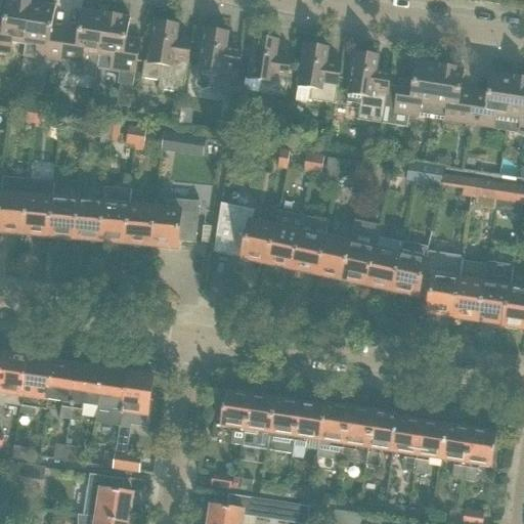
[(11,43),(25,44),(31,3),(10,0),(5,0),(6,1),(7,1),(3,26),(0,25),(0,52),(10,54),(11,43)]
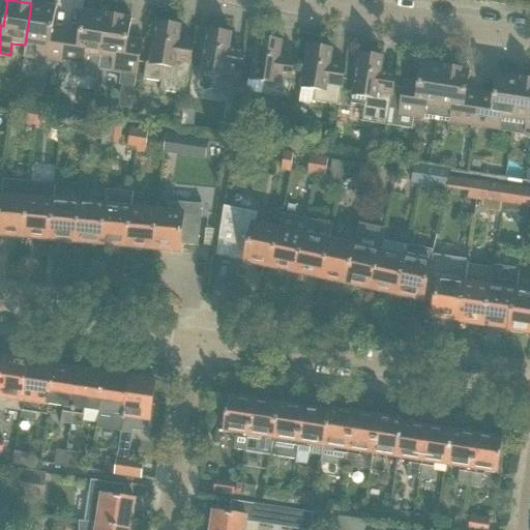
[(23,57),(60,63),(65,35),(51,33),(55,8),(56,8),(57,7),(31,3),(25,45),(23,57)]
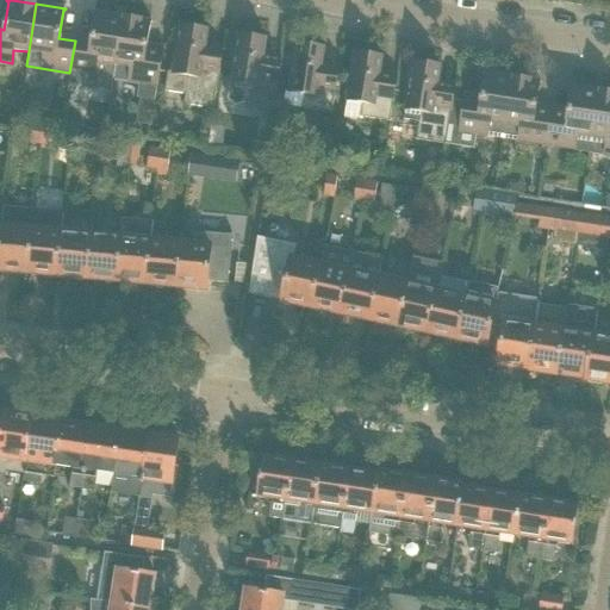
[(75,41),(69,73),(86,75),(85,88),(111,92),(113,79),(123,17),(94,12),(93,14),(95,14),(91,43),(75,41)]
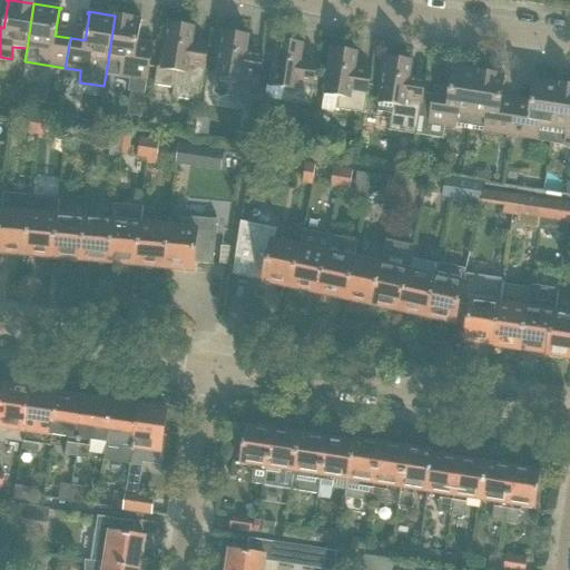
[(141,20),(115,16),(106,74),(130,78),(128,91),(145,94),(153,43),(137,41),(140,21),(141,21),(141,20)]
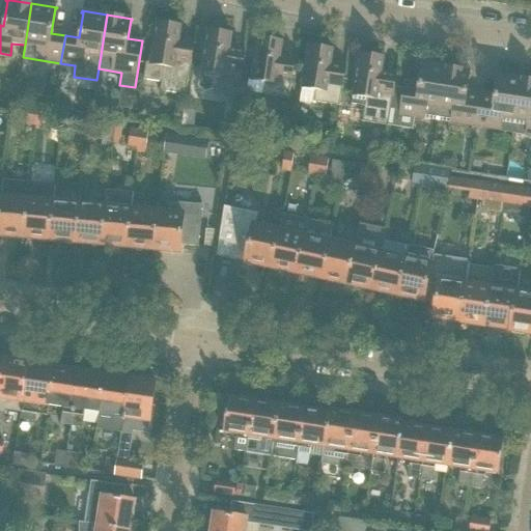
[(156,23),(149,64),(146,63),(144,80),(161,82),(160,90),(185,94),(193,43),(178,39),(180,26),(156,23)]
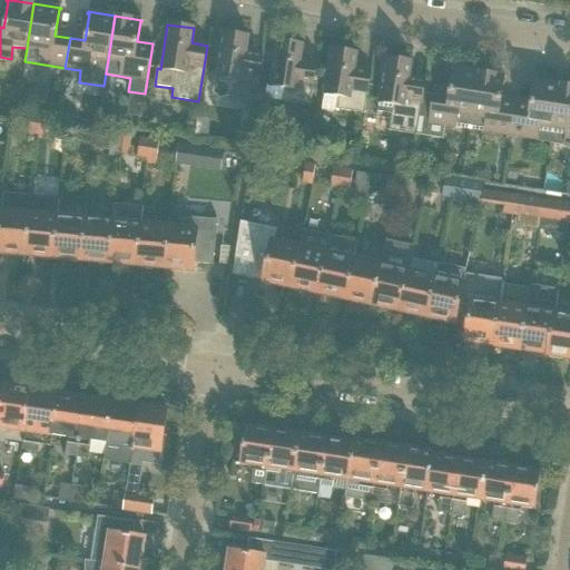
[(222,32),(215,77),(213,94),(219,99),(227,97),(227,92),(255,97),(262,53),(246,51),(248,37),(222,32)]
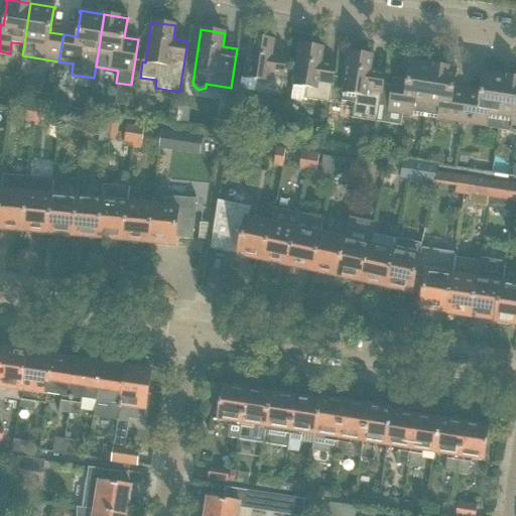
[(250,37),(247,56),(244,78),(257,80),(255,92),(280,95),(286,56),(272,53),(274,40),(250,37)]
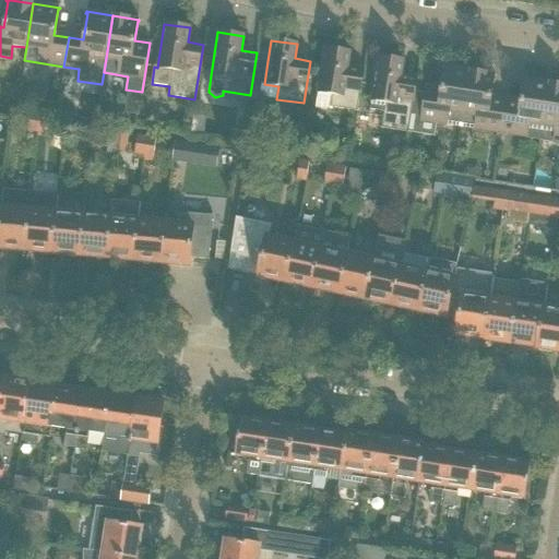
[(324,48),(321,70),(317,93),(331,95),(330,107),(357,111),(364,69),(347,67),(349,52),(324,48)]
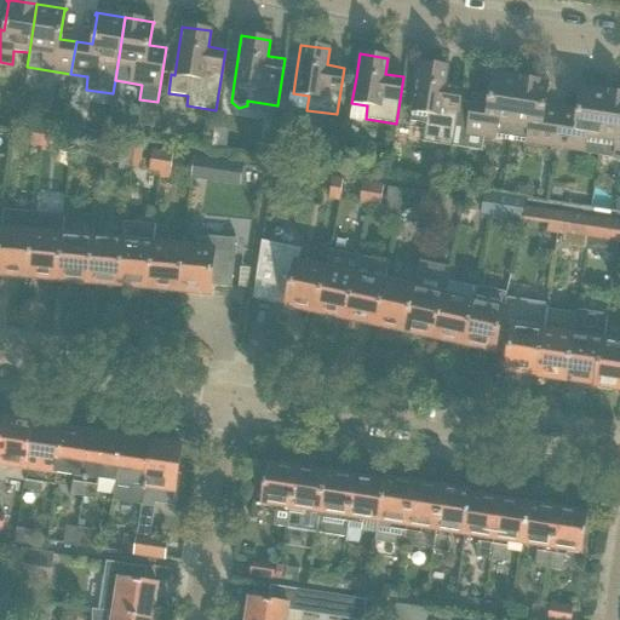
[(411,112),(409,122),(425,125),(423,142),(452,147),(458,109),(461,86),(445,82),(447,67),(418,63),(414,86),(411,112)]
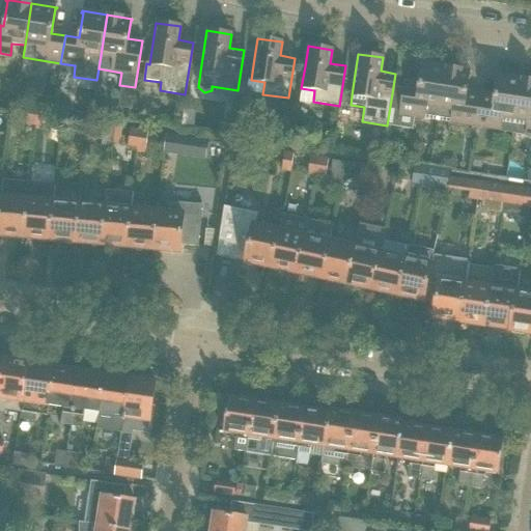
[(399,115),(437,120),(445,67),(420,63),(420,64),(421,64),(417,90),(403,87),(399,115)]
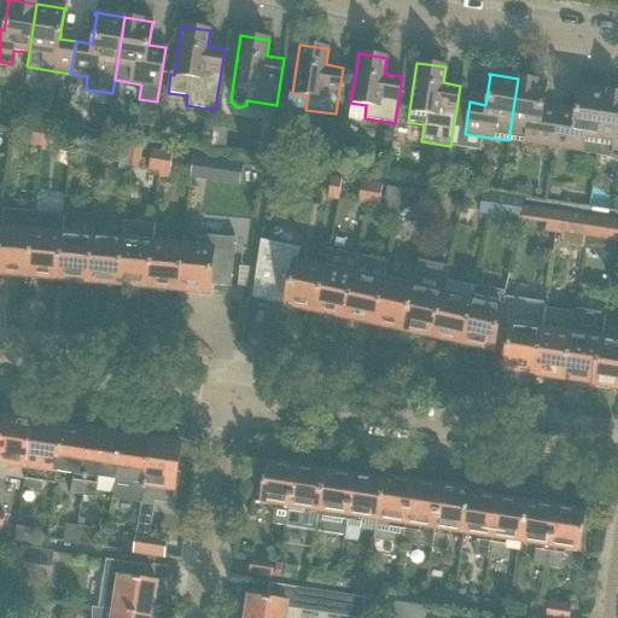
[(508,140),(553,147),(558,116),(542,114),(546,83),(548,85),(548,82),(518,79),(508,140)]
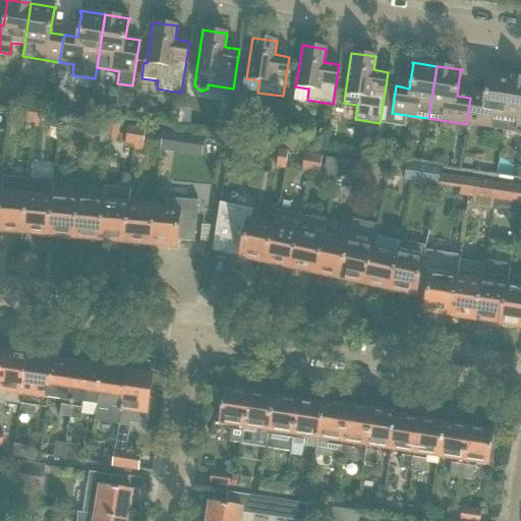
[(466,124),(503,130),(511,77),(486,73),(485,74),(487,75),(483,100),(470,98),(466,124)]
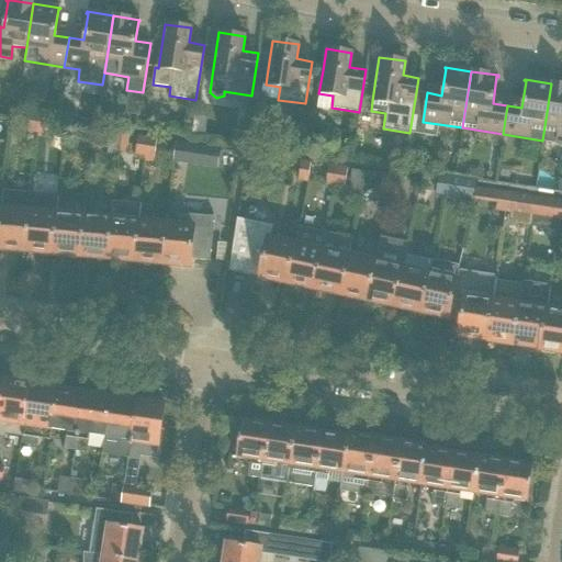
[(561,85),(551,83),(542,141),(561,143),(561,85)]
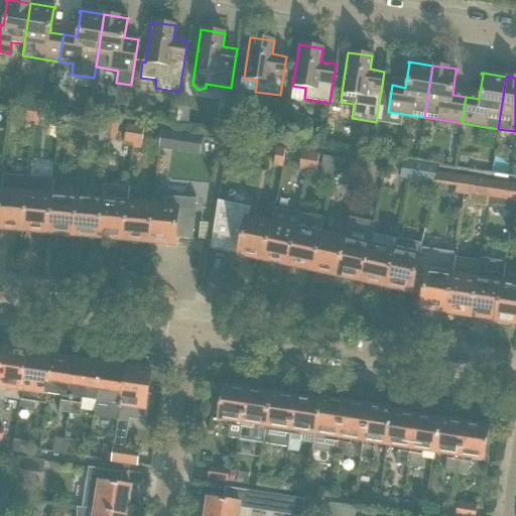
[(27,104),(25,121),(42,122),(43,106),(27,104)]
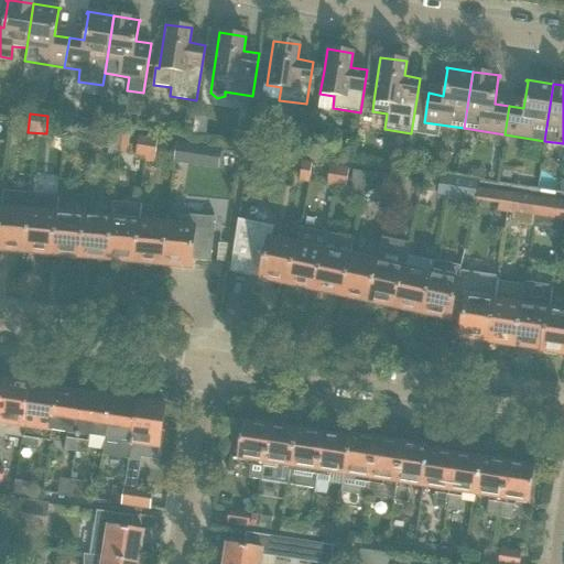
[(80,129),(79,149),(89,150),(91,130),(80,129)]
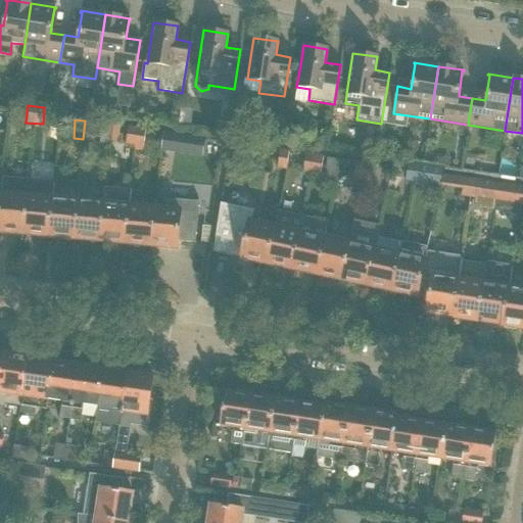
[(85,121),(83,139),(93,140),(95,122),(85,121)]
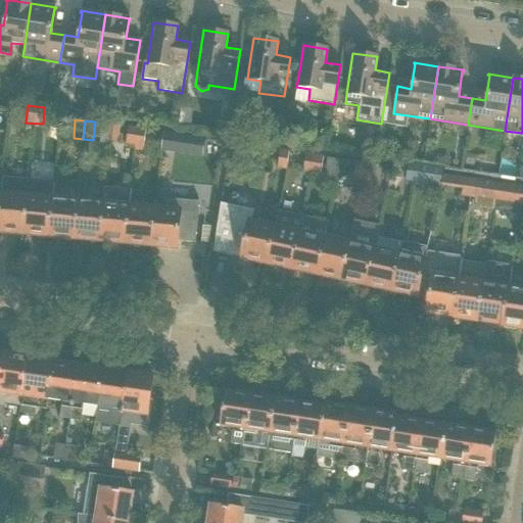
[(129,127),(126,145),(134,146),(137,128),(129,127)]
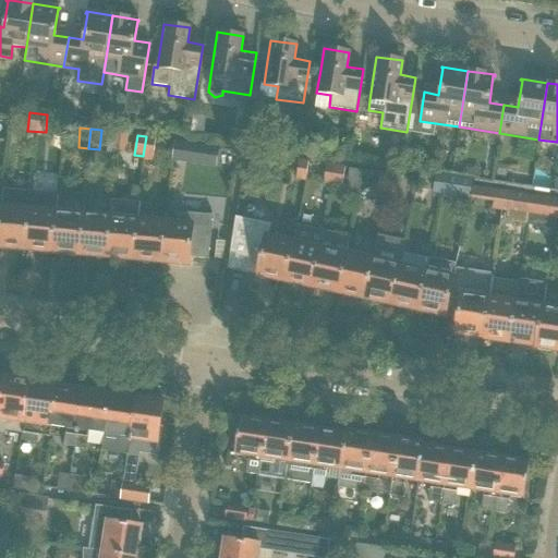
[(146,136),(143,156),(153,157),(156,138),(146,136)]
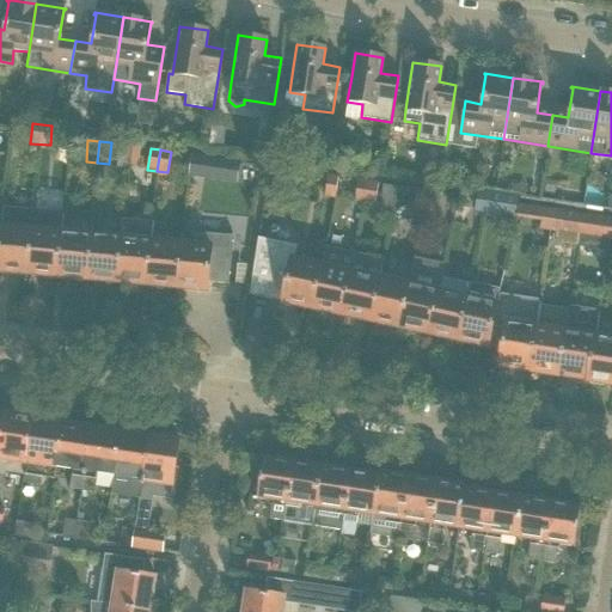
[(191,154),(188,176),(199,177),(237,183),(240,163),(240,161),(201,155),(191,154)]
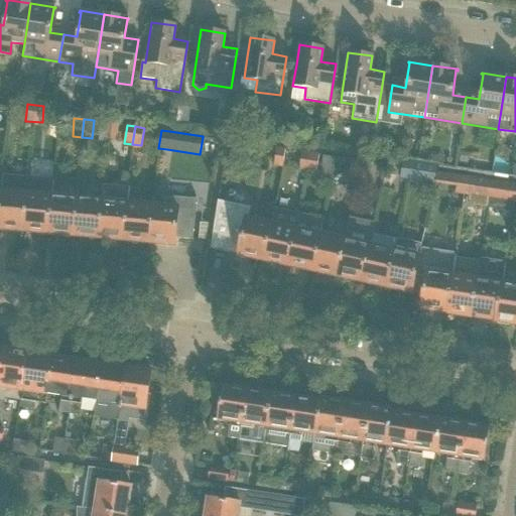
[(275,147),(272,165),(280,167),(283,148),(275,147)]
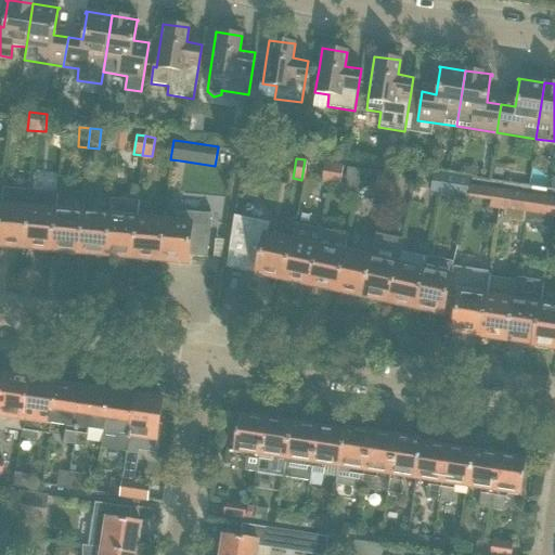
[(321,182),(331,184),(334,164),(323,163),(321,182)]
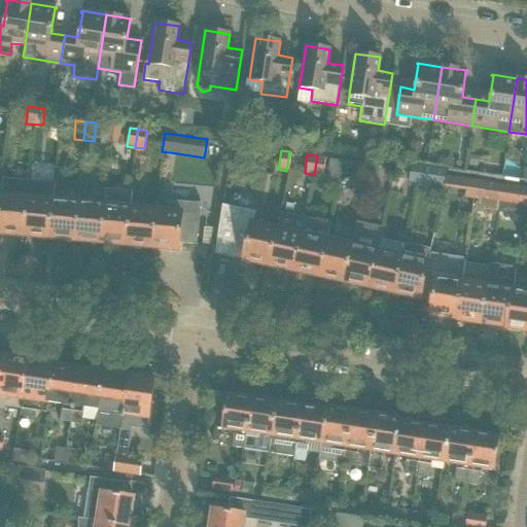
[(317,155),(314,175),(323,176),(325,156),(317,155)]
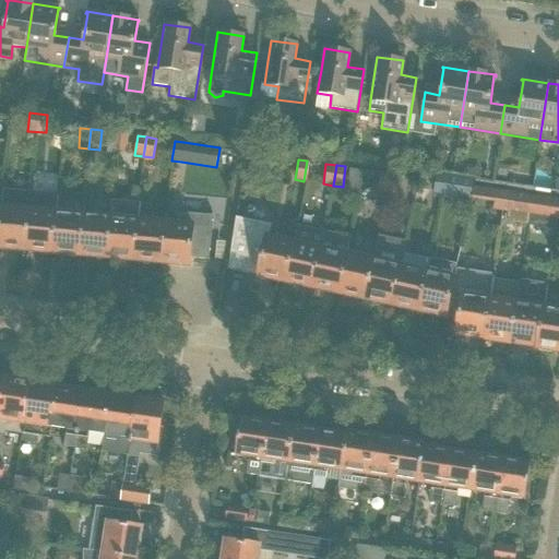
[(377,191),(387,193),(390,174),(380,171),(377,191)]
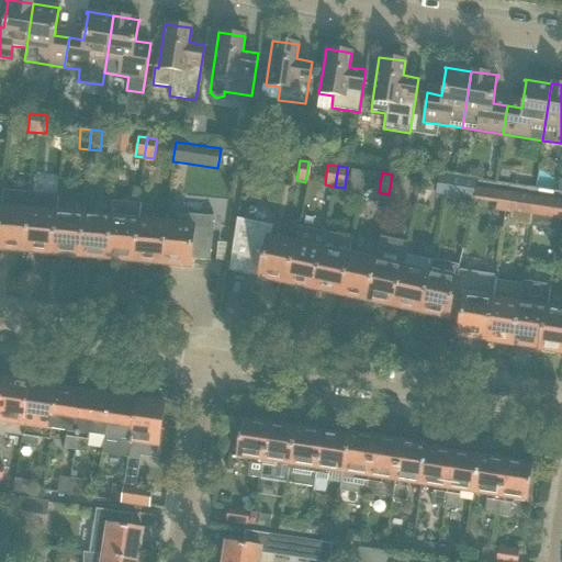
[(392,175),(389,194),(398,195),(402,176),(392,175)]
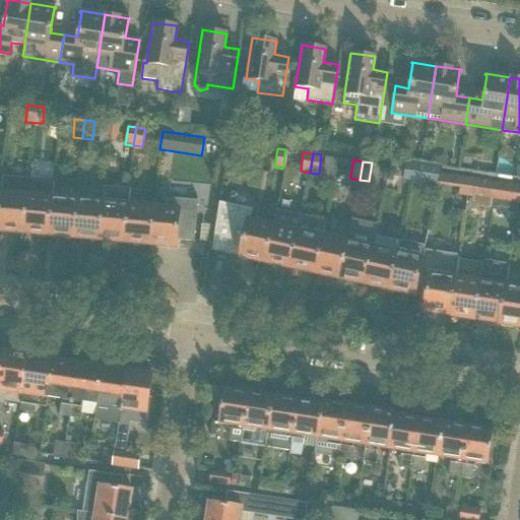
[(406,161),(403,180),(411,182),(414,163),(406,161)]
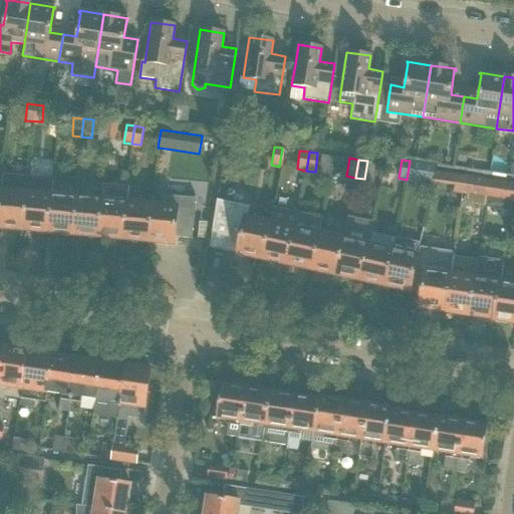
[(410,161),(407,180),(416,181),(419,163),(410,161)]
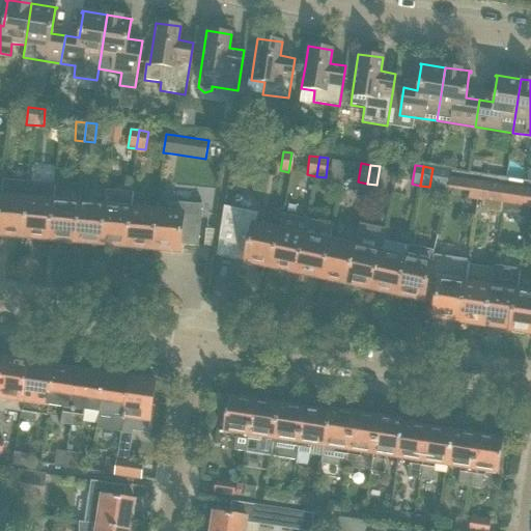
[(0,198),(0,235),(23,238),(28,183),(2,180),(0,197),(0,198)]
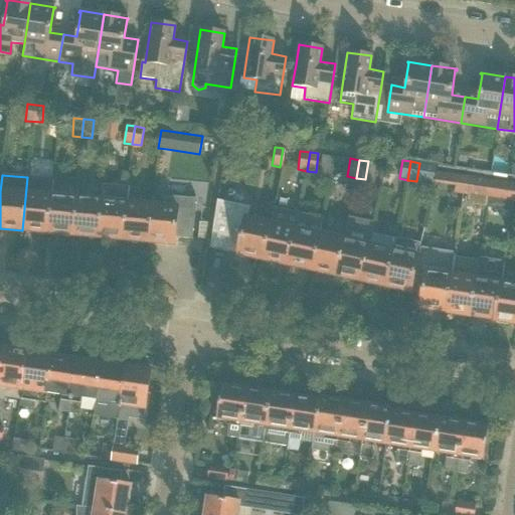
[(457,176),(455,192),(463,194),(466,177),(459,176),(457,176)]
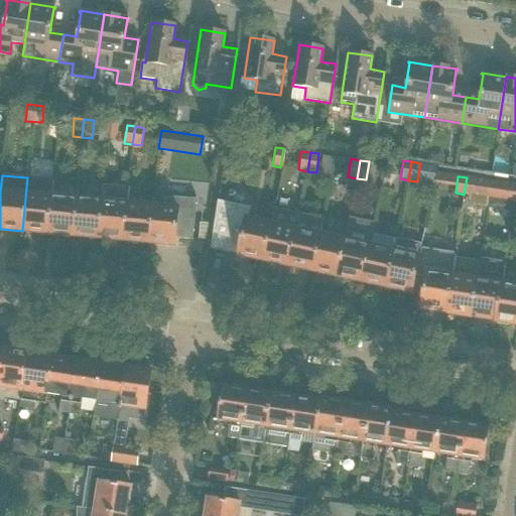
[(27,177),(22,231),(47,233),(51,196),(52,180),(27,177)]
